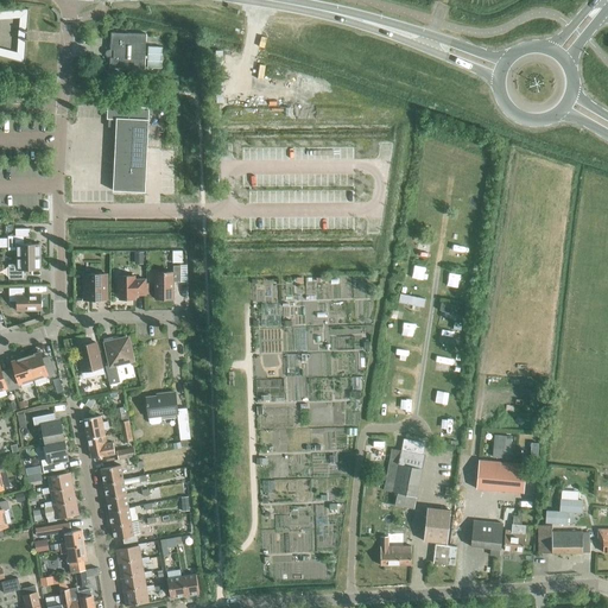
[(0,56),(25,63),(29,8),(0,11),(0,56)]
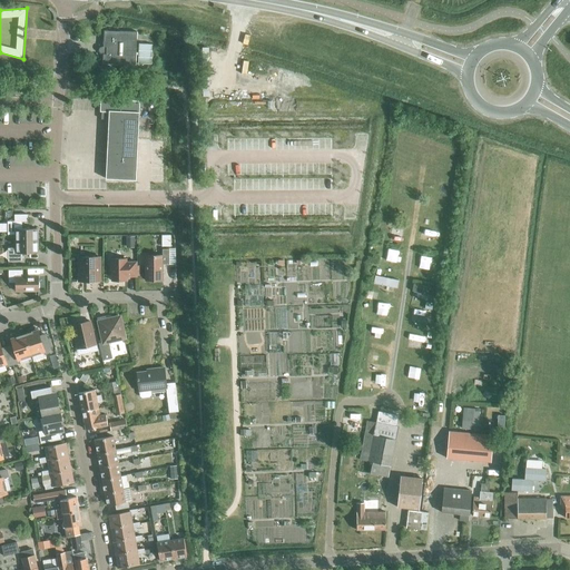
[(104,47),(136,49),(137,32),(104,30),(104,47)]
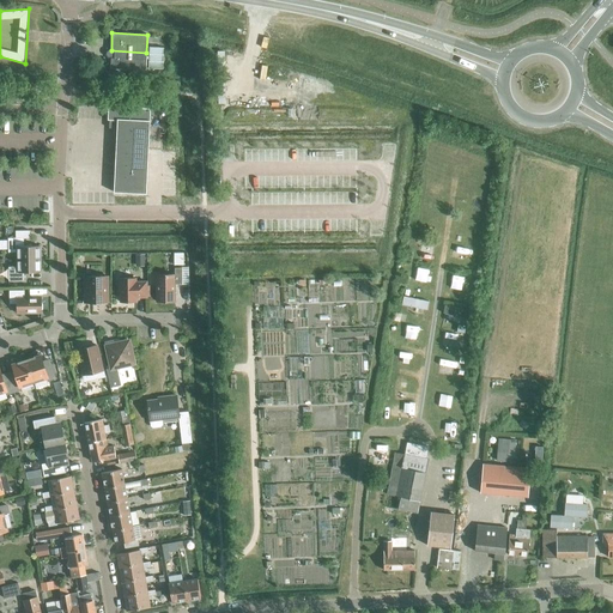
[(146,71),(146,53),(111,50),(110,68),(146,71)]
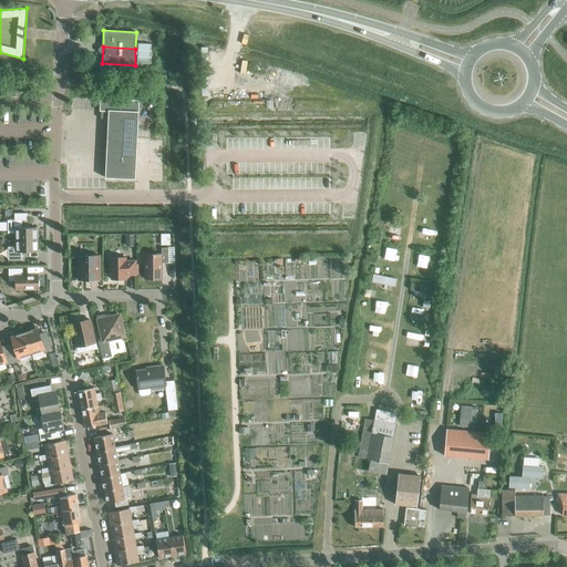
[(106,177),(136,178),(140,101),(101,99),(101,111),(110,111),(106,177)]
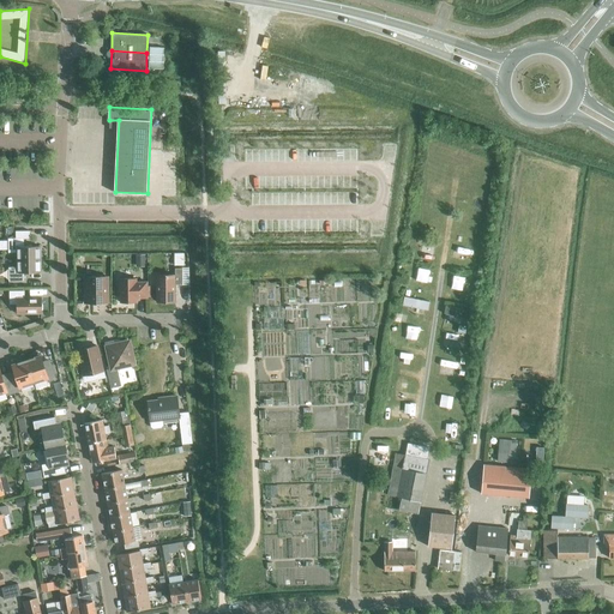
[(17,260),(40,259),(40,246),(24,247),(23,239),(7,239),(8,253),(17,252),(17,260)]
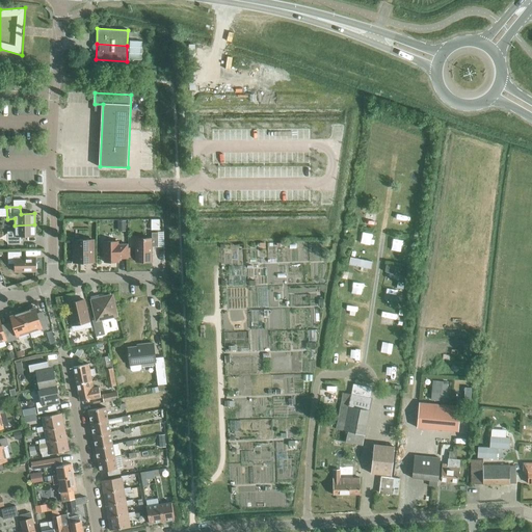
[(34,224),(15,225),(15,232),(7,232),(7,244),(21,243),(21,236),(35,236),(34,224)]
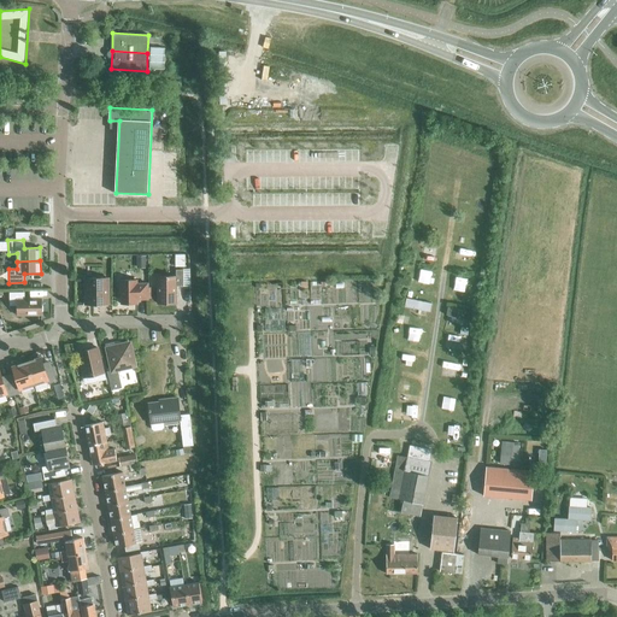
[(157,276),(157,304),(176,304),(176,287),(183,287),(183,270),(176,270),(176,276),(157,276)]
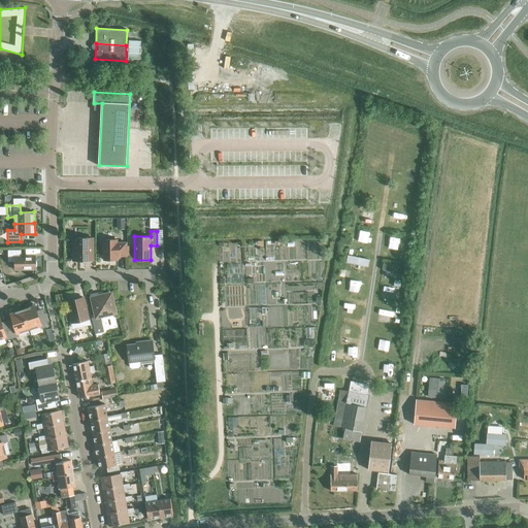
[(72,238),(72,261),(93,260),(93,238),(72,238)]
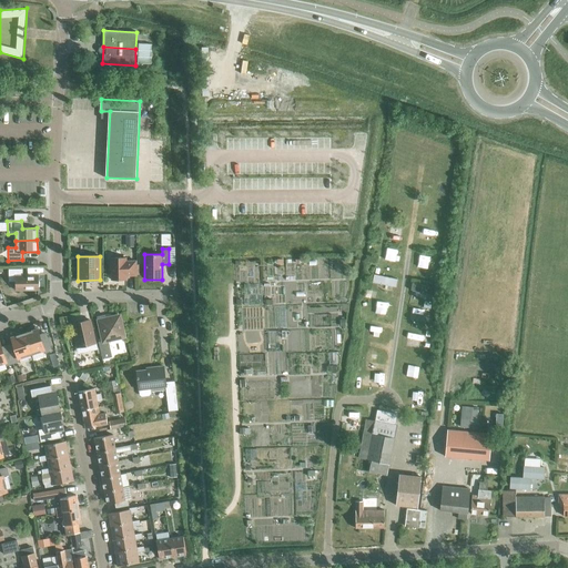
[(135,261),(125,261),(125,257),(111,259),(111,280),(127,280),(127,275),(137,275),(135,261)]
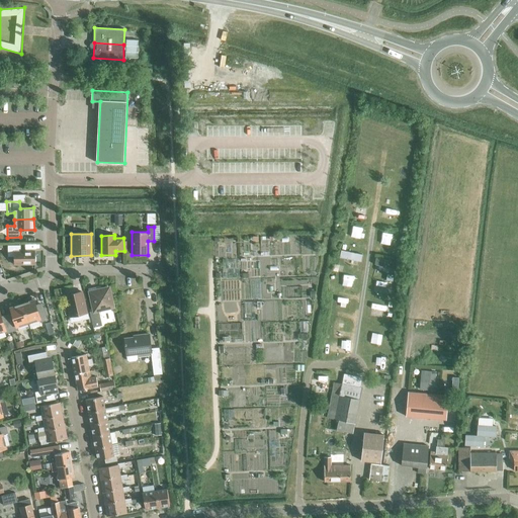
[(34,251),(20,251),(20,245),(8,246),(8,257),(14,256),(14,264),(34,264),(34,262),(35,261),(35,257),(34,256),(34,251)]
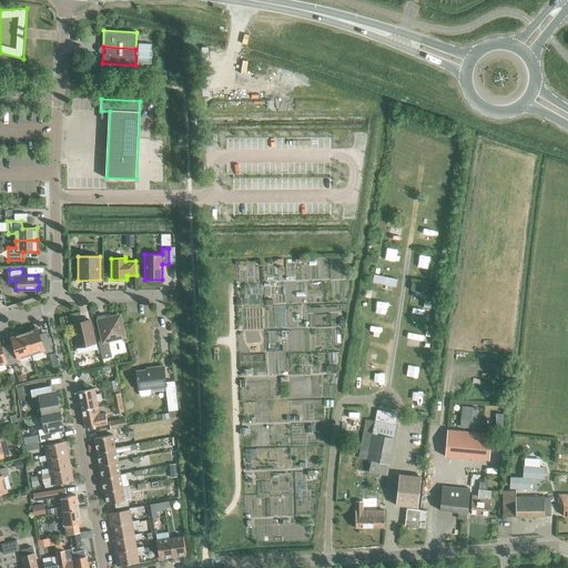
[(412,291),(430,294),(433,286),(413,283),(412,291)]
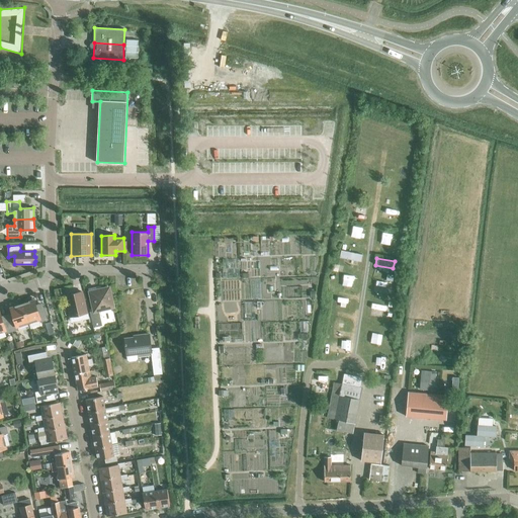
[(109,287),(96,290),(95,287),(88,288),(93,311),(90,312),(93,327),(101,325),(98,311),(113,308),(109,287)]
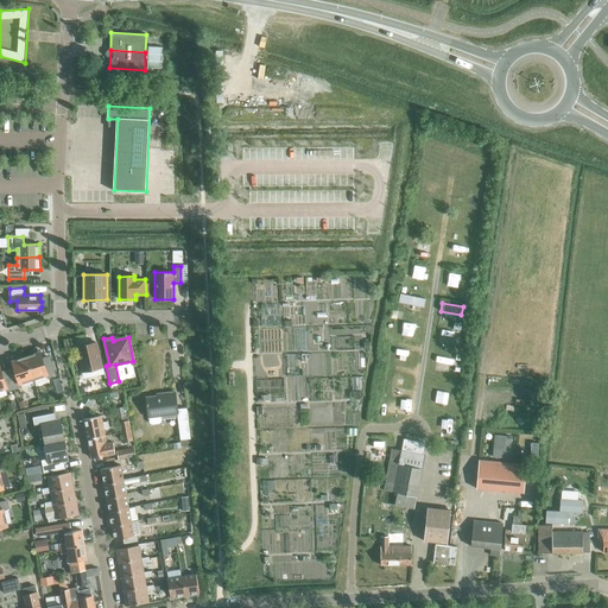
[(77,347),(82,372),(102,367),(96,342),(77,347)]
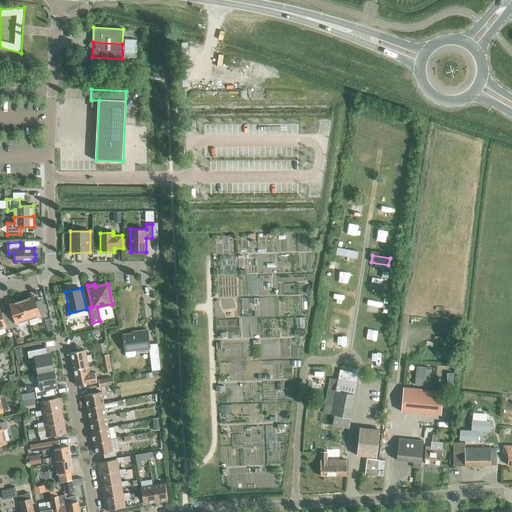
[(22,300),(28,320),(39,316),(40,318),(46,316),(42,302),(36,304),(33,295),(26,297),(26,299),(22,300)]
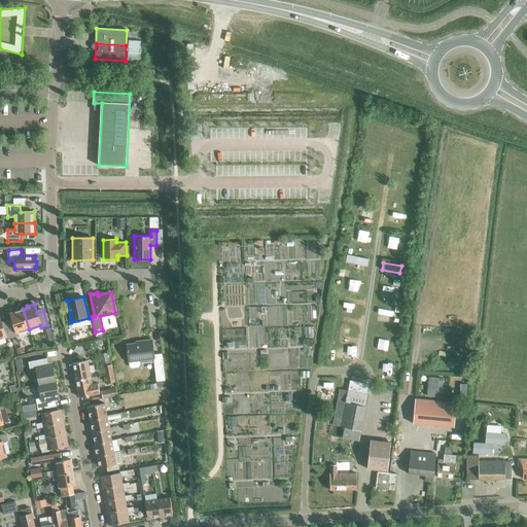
[(29,329),(23,309),(18,311),(16,309),(9,311),(13,321),(7,323),(12,338),(19,336),(18,332),(29,329)]
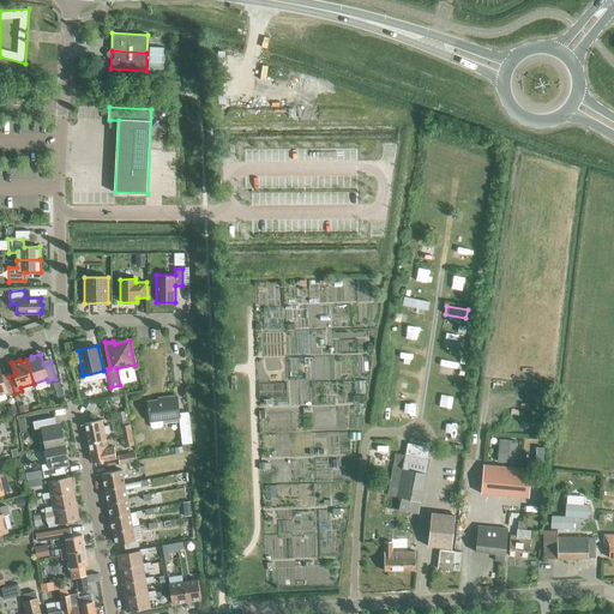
[(14,393),(8,377),(2,378),(0,372),(0,393),(6,392),(7,395),(14,393)]
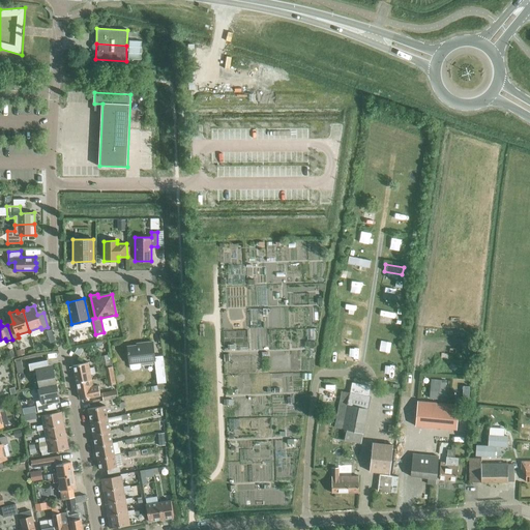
[(163,356),(154,356),(152,342),(143,343),(143,345),(127,347),(129,363),(130,369),(133,371),(139,370),(141,367),(141,362),(154,361),(157,383),(166,382),(163,356)]
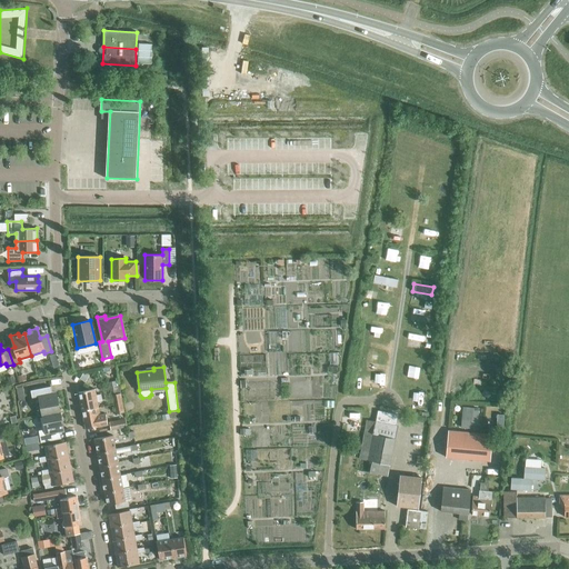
[(42,415),(60,411),(57,396),(52,397),(51,386),(30,390),(32,398),(39,396),(42,415)]
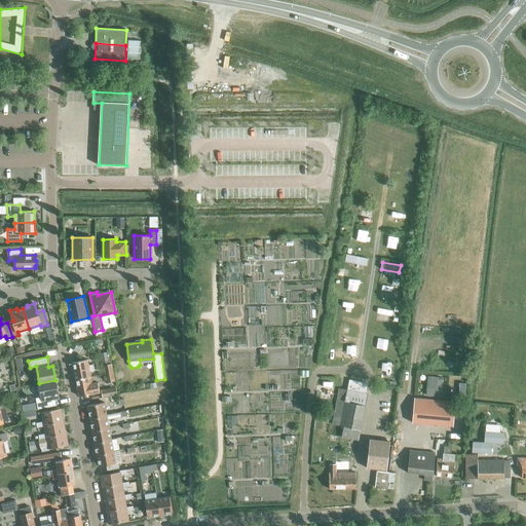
[(76,380),(91,377),(90,372),(95,371),(94,365),(88,366),(87,360),(73,363),(76,380)]
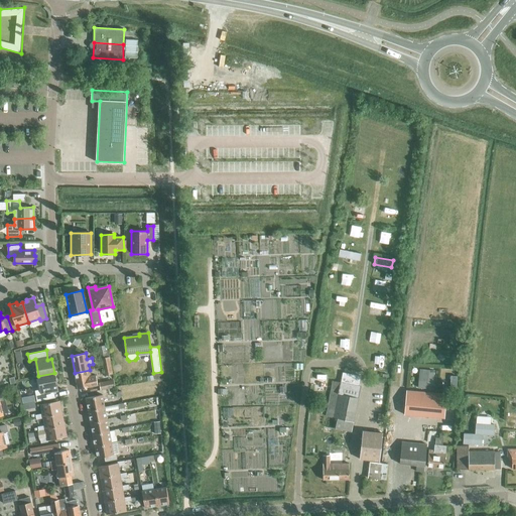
[(103,367),(111,365),(110,357),(102,358),(103,367)]
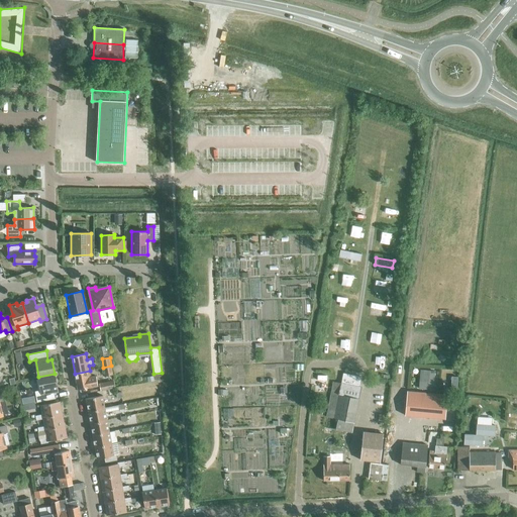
[(111,366),(103,368),(105,377),(113,375),(111,366)]
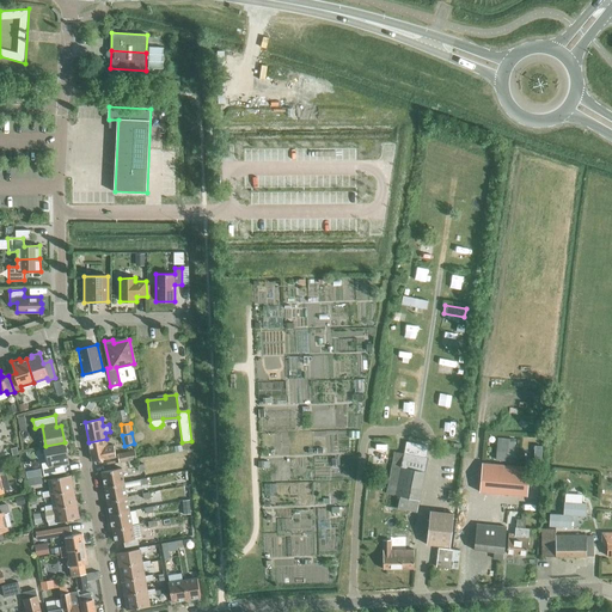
[(106,439),(89,442),(92,461),(116,457),(114,444),(108,445),(106,439)]
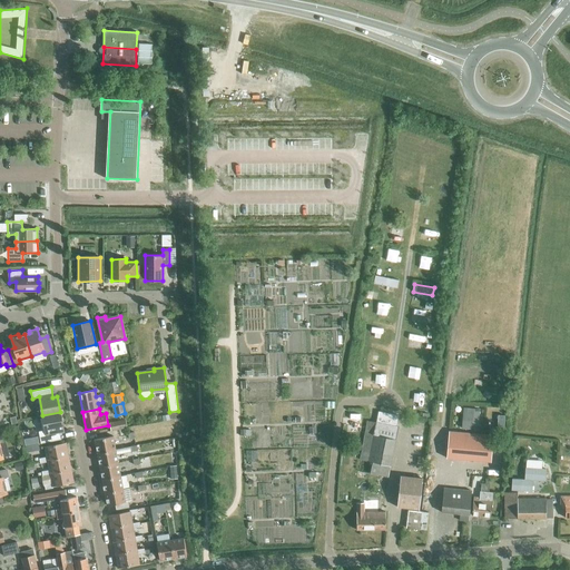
[(462,429),(481,431),(482,424),(479,424),(480,410),(463,409),(462,429)]
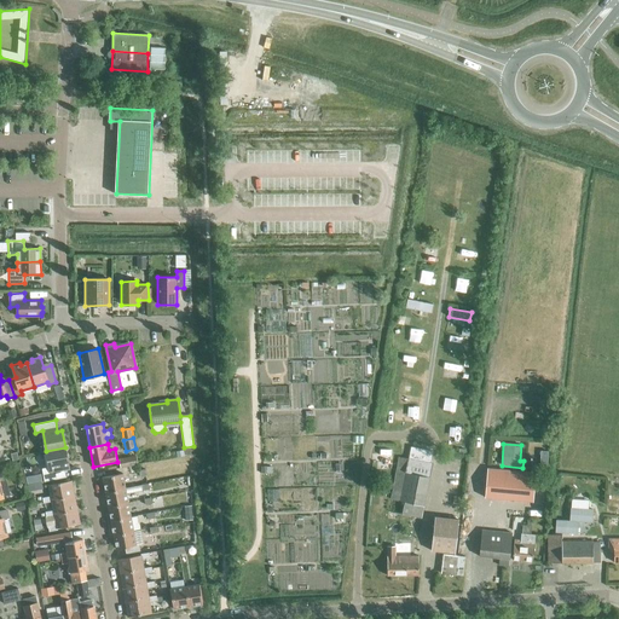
[(65,447),(46,451),(50,467),(42,468),(45,481),(67,476),(64,466),(69,464),(65,447)]
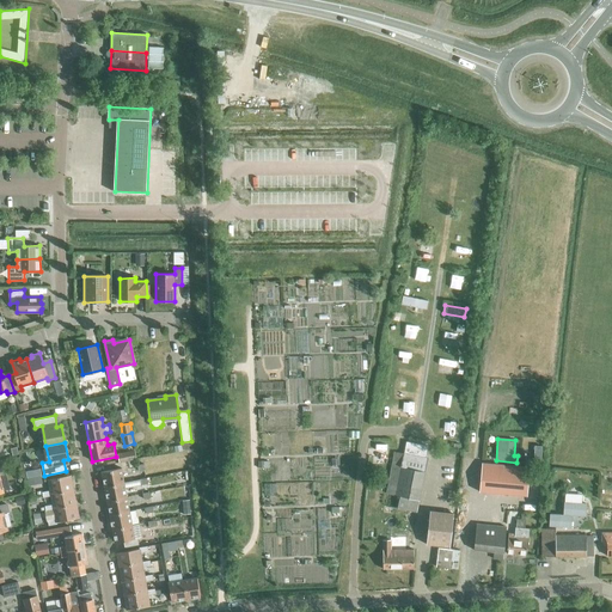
[(387,458),(393,458),(393,444),(375,442),(374,451),(387,451),(387,458)]
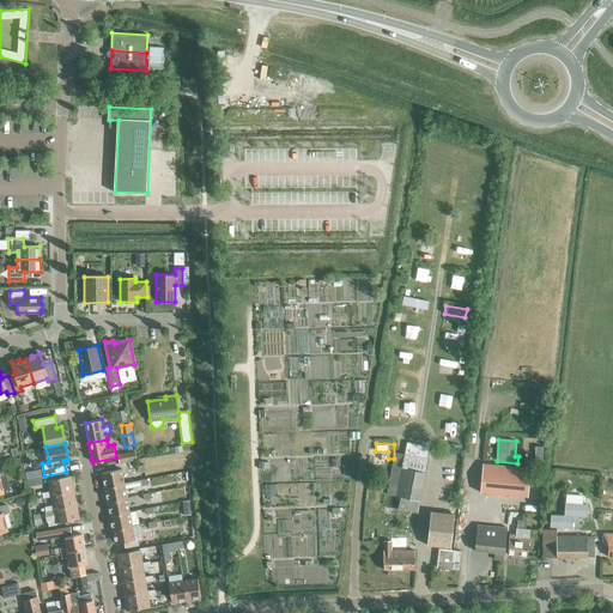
[(429,460),(426,459),(429,449),(407,444),(406,454),(395,451),(394,461),(388,460),(387,473),(390,473),(387,493),(400,497),(398,508),(417,513),(429,460)]
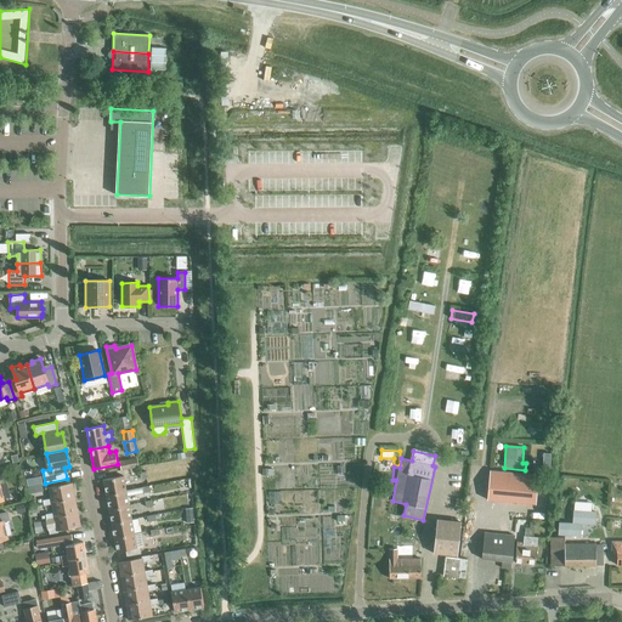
[(120,462),(122,470),(137,467),(136,458),(120,462)]
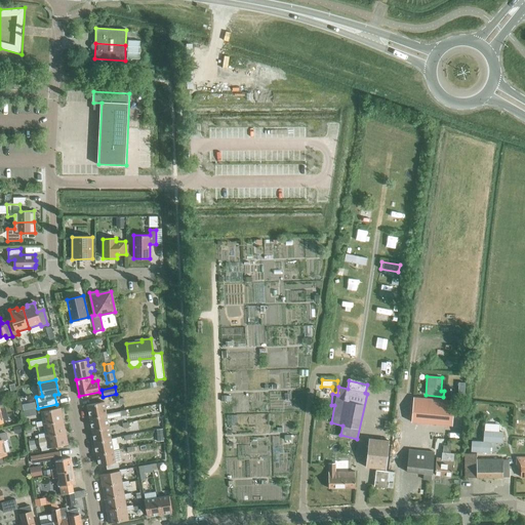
[(411,422),(452,426),(454,401),(413,397),(411,422)]
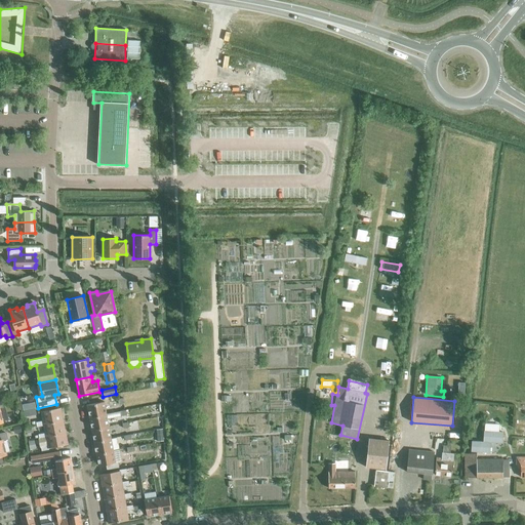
[(90,418),(108,415),(105,402),(87,405),(90,418)]
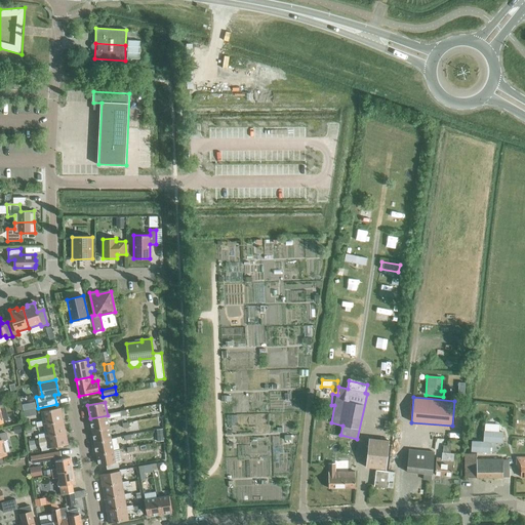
[(43,425),(64,420),(61,408),(41,412),(43,420),(36,421),(37,427),(43,426),(43,425)]
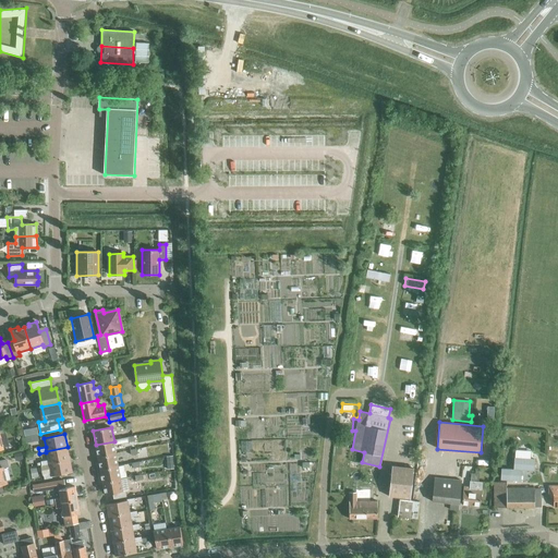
[(98,459),(117,455),(114,441),(96,445),(98,459)]
